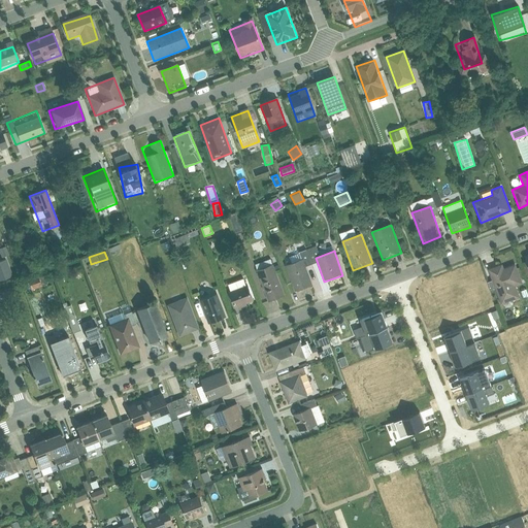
[(285,262),(299,258),(298,254),(284,257),(285,262)]
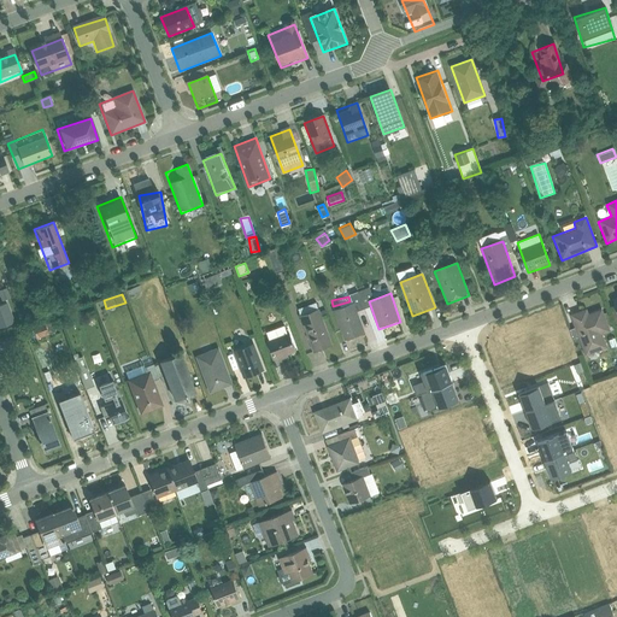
[(9,303),(0,304),(0,327),(12,325),(9,303)]
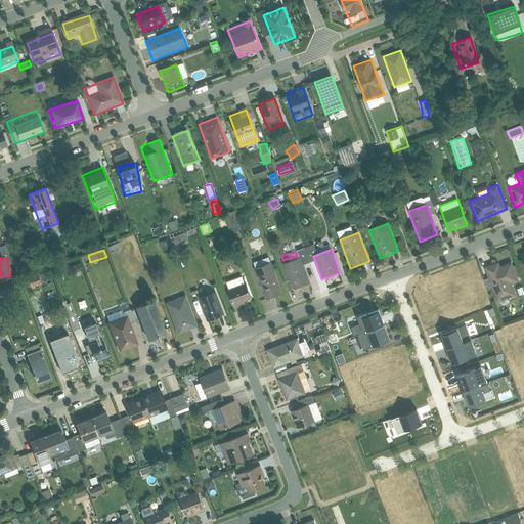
[(293,291),(310,285),(300,258),(282,264),(293,291)]
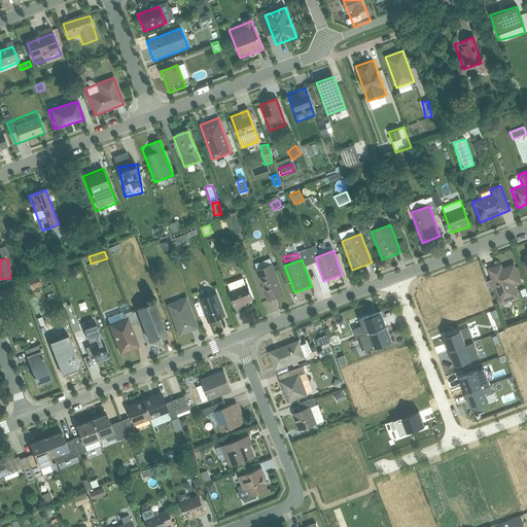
[(268,302),(284,296),(272,264),(256,270),(268,302)]
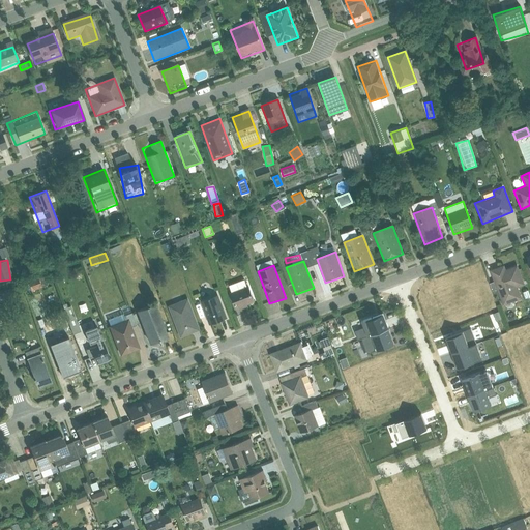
[(490,272),(503,307),(522,299),(518,288),(525,285),(518,266),(506,270),(504,266),(490,272)]
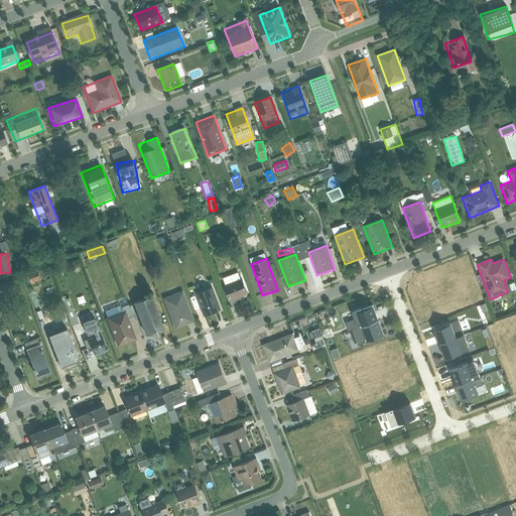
[(38,273),(27,276),(29,284),(40,280),(38,273)]
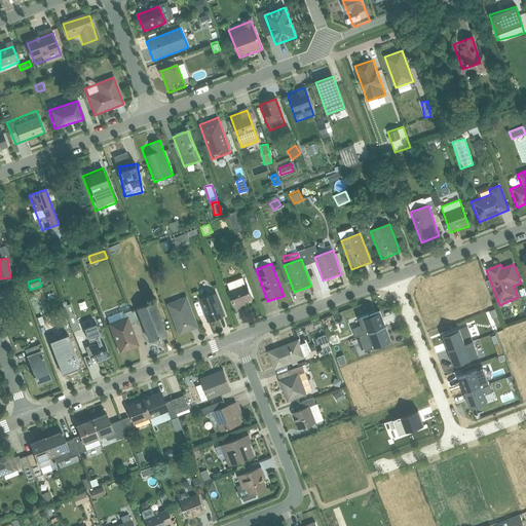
[(235,311),(254,304),(243,279),(226,287),(235,311)]
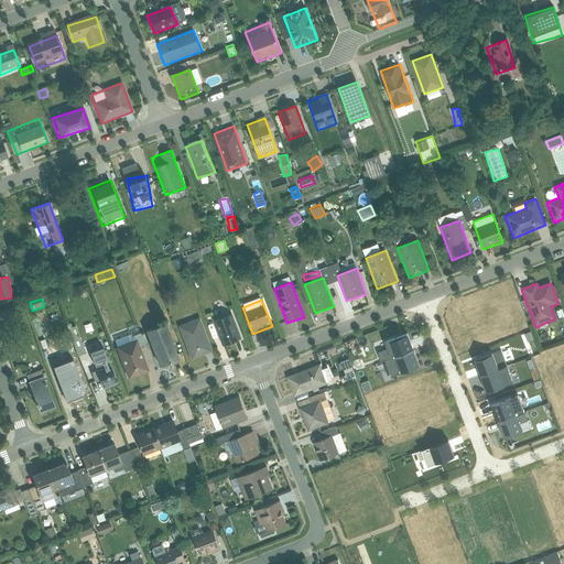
[(224,346),(240,340),(232,315),(215,322),(224,346)]
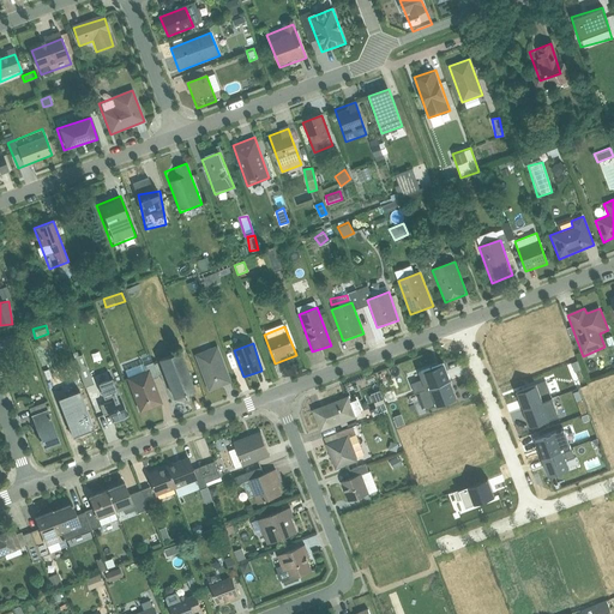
[(208,392),(232,383),(218,347),(194,356),(208,392)]
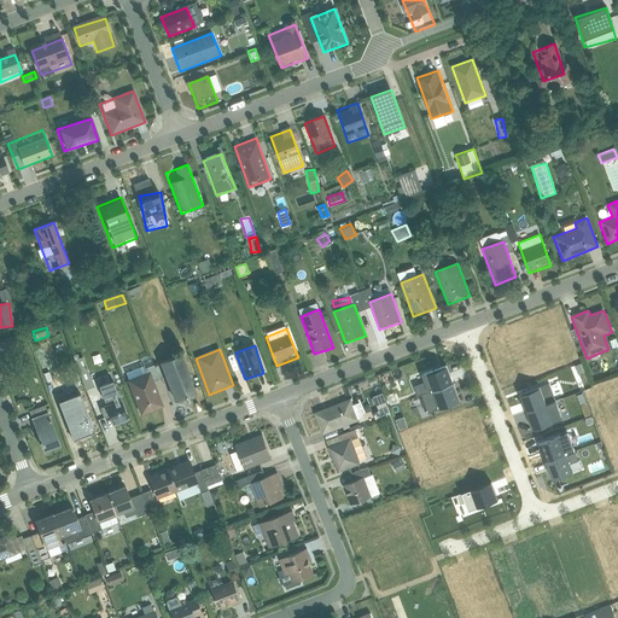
[(39,361),(47,359),(46,350),(36,353),(39,361)]
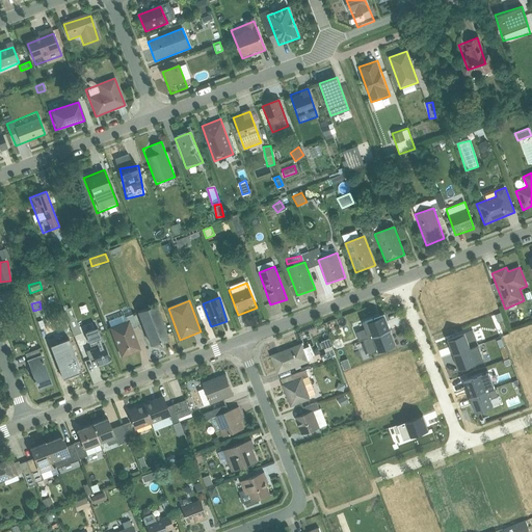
[(151,347),(168,341),(155,307),(137,313),(151,347)]
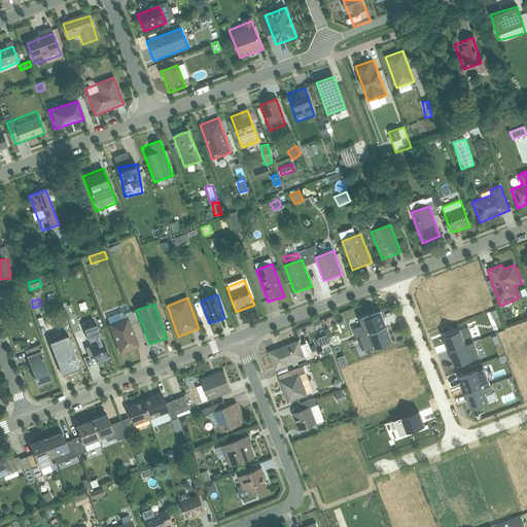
[(492,330),(501,326),(495,309),(486,313),(492,330)]
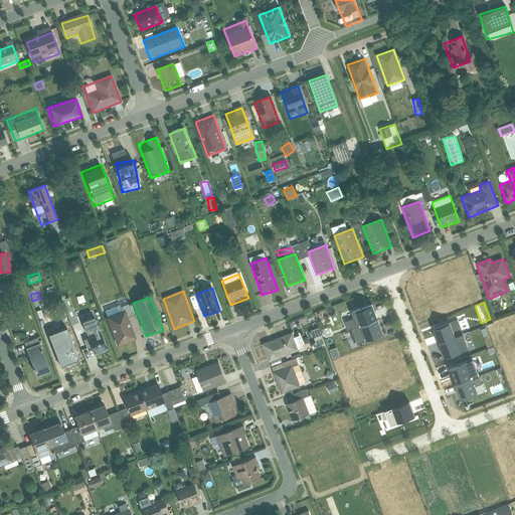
[(351,320),(343,323),(347,331),(349,330),(376,320),(370,304),(348,313),(351,320)]
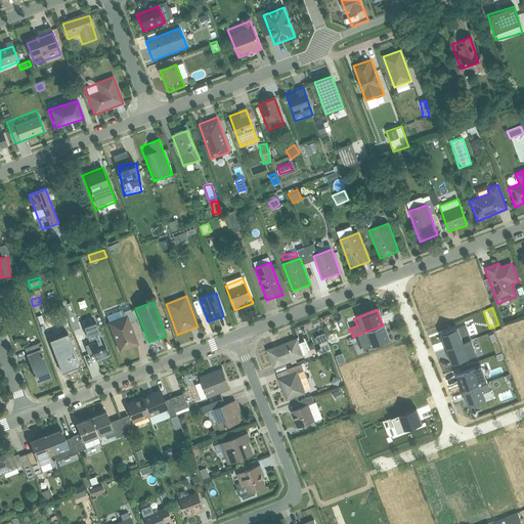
[(119,353),(138,346),(127,315),(107,322),(119,353)]
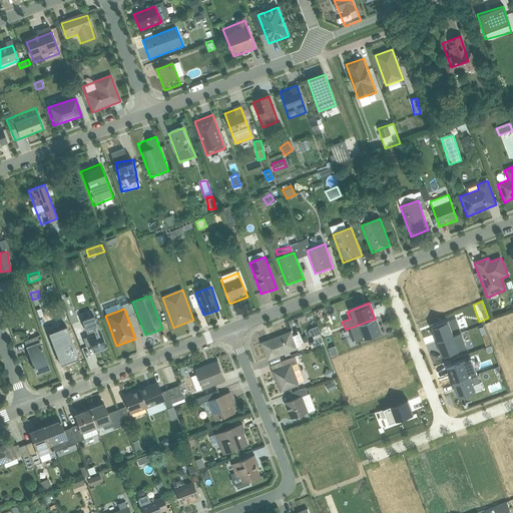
[(95,354),(105,350),(92,317),(82,321),(95,354)]
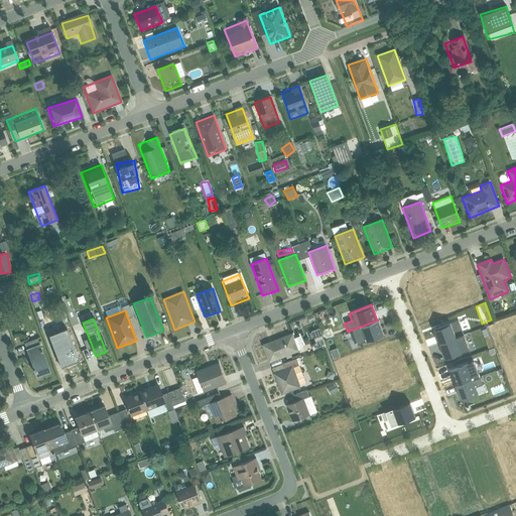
[(460,318),(434,326),(443,358),(468,351),(460,318)]
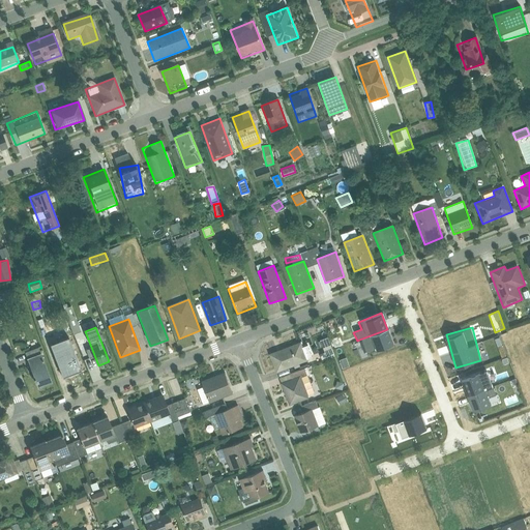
[(393,344),(387,329),(359,340),(365,355),(393,344)]
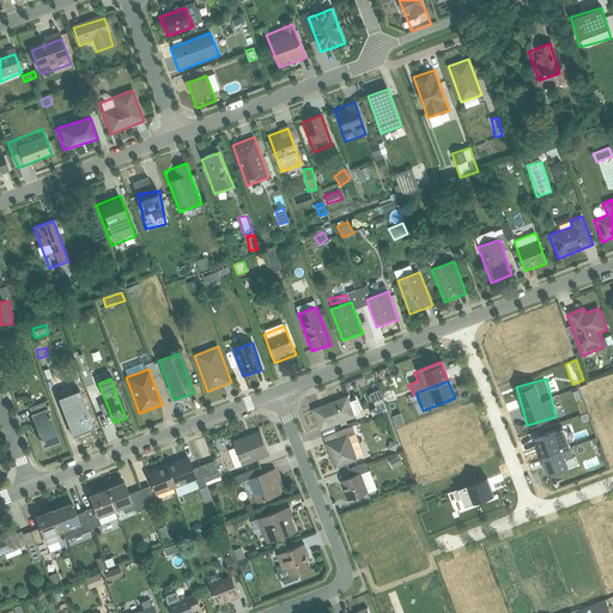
[(369,394),(377,411),(386,406),(377,389),(369,394)]
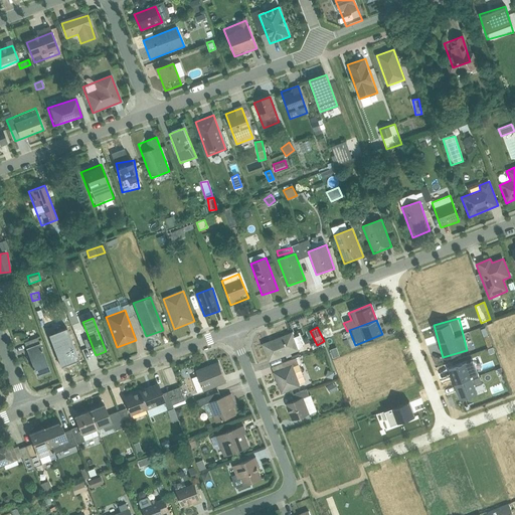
[(328,327),(322,329),(324,337),(331,335),(328,327)]
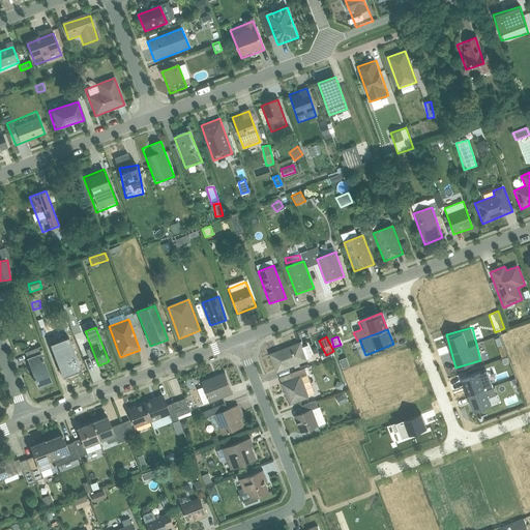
[(499,336),(495,337),(500,357),(504,355),(499,336)]
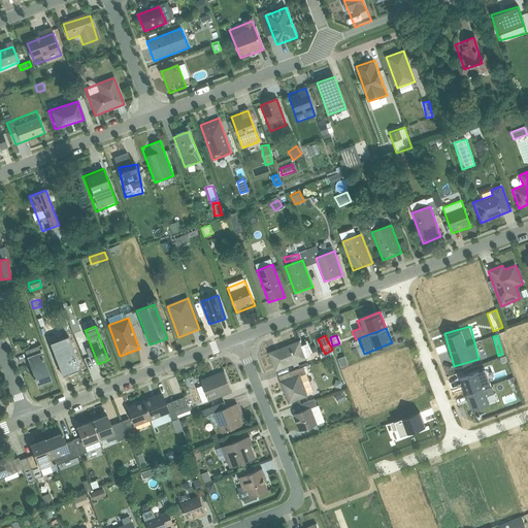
[(275,371),(306,359),(299,340),(268,353),(275,371)]
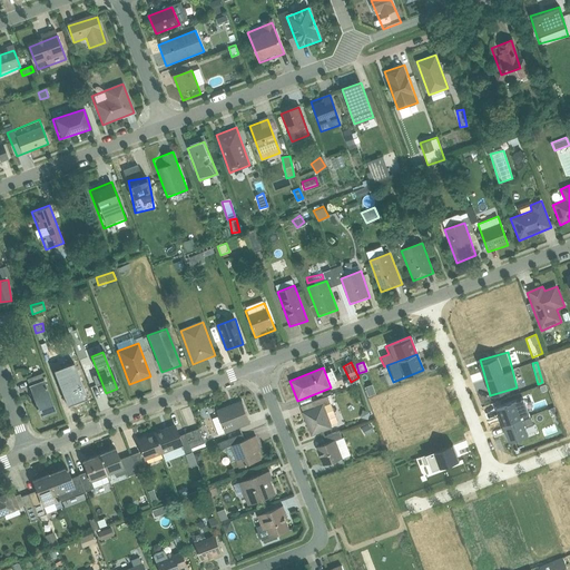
[(67,409),(87,400),(76,373),(56,381),(67,409)]
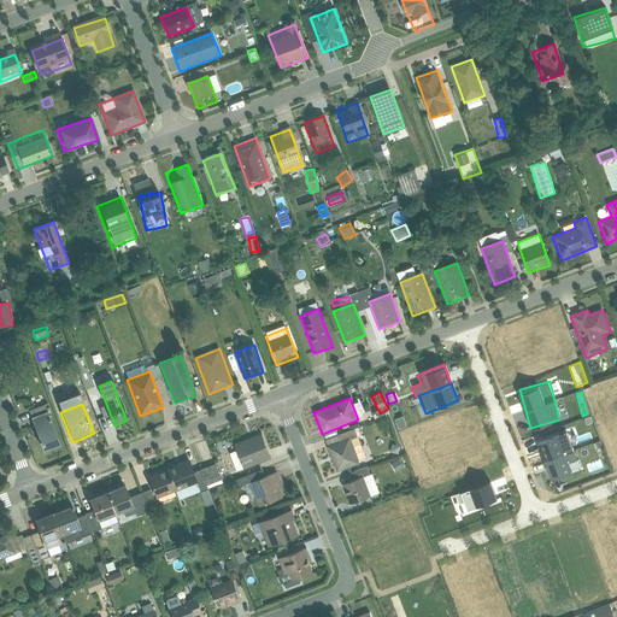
[(43,452),(59,446),(47,413),(30,419),(43,452)]
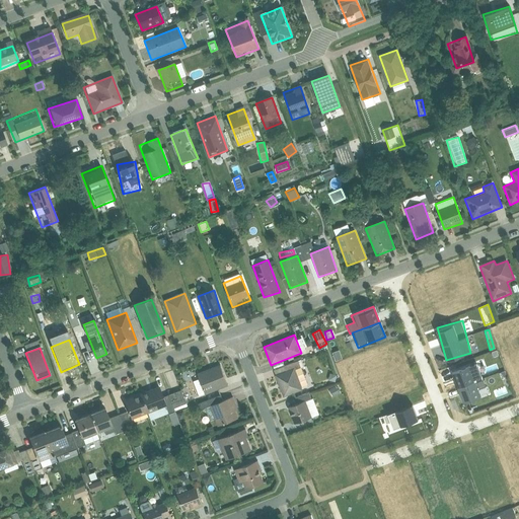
[(338,351),(330,354),(334,362),(341,360),(338,351)]
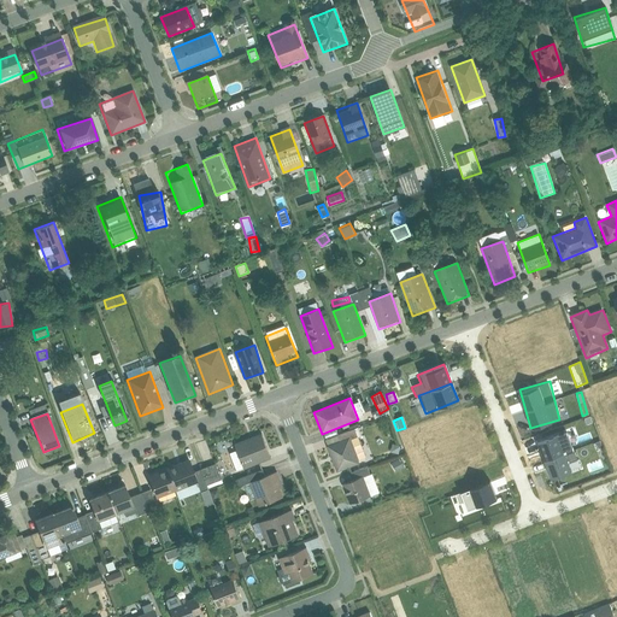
[(244,468),(271,458),(260,432),(234,442),(244,468)]
